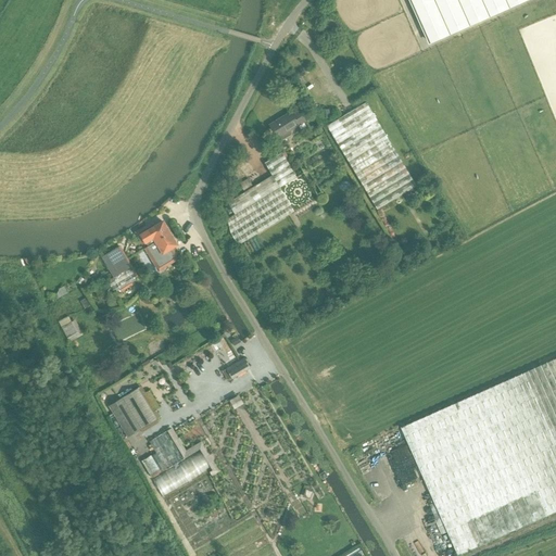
[(408,0),(428,41),(519,0),(408,0)]
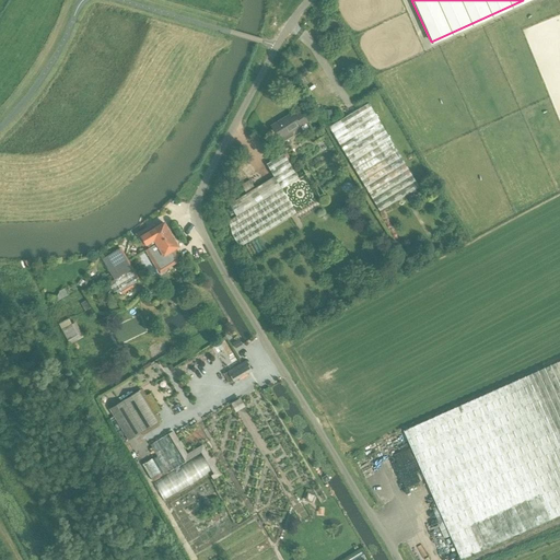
[(328,127),(380,212),(419,188),(369,104),(328,127)]
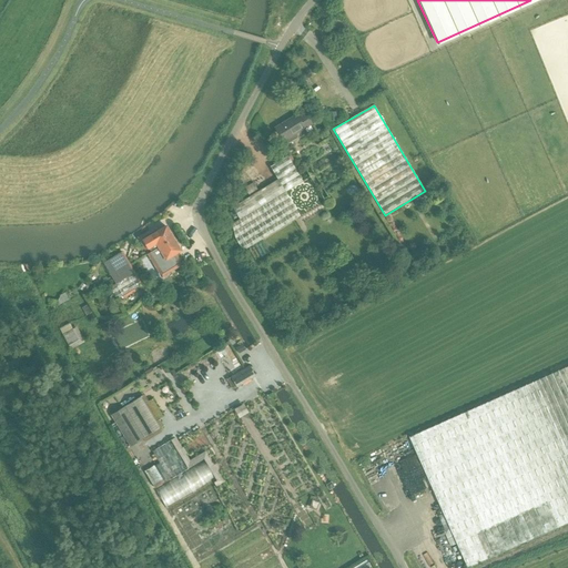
[(296,133),(312,123),(305,113),(297,118),(296,114),(274,128),(283,142),(284,142),(285,143),(287,144),(297,138),(297,135),(296,133)]
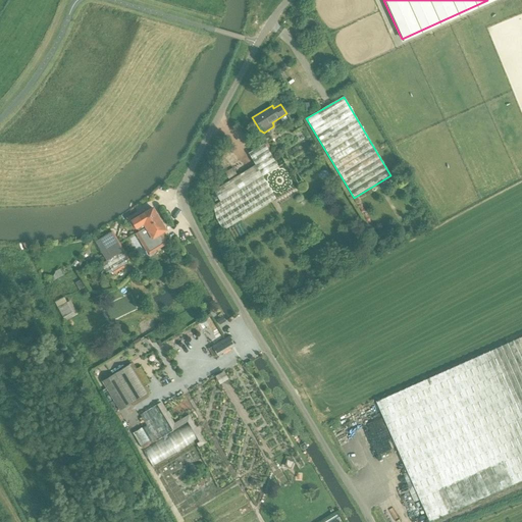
[(255,165),(238,175),(229,180),(213,191),(219,202),(212,206),(216,219),(223,231),(275,199),(262,176),(277,166),(264,144),(248,154),(255,165)]
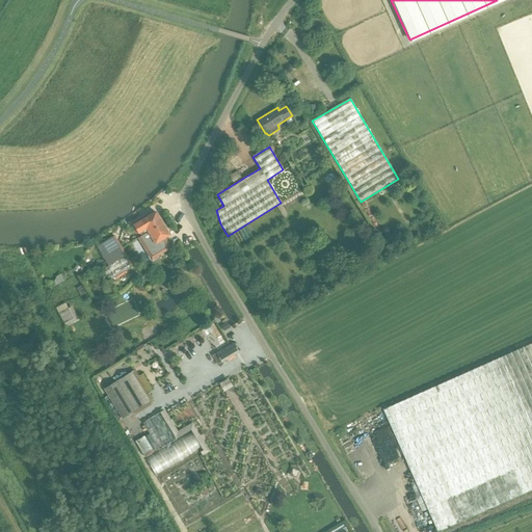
[(229,177),(234,184),(242,179),(237,171),(229,177)]
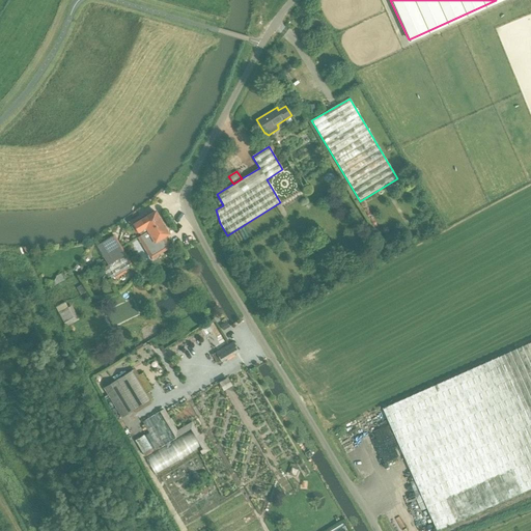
[(325,182),(328,184),(332,183),(334,179),(334,175),(331,173),(327,174),(324,177),(325,182)]
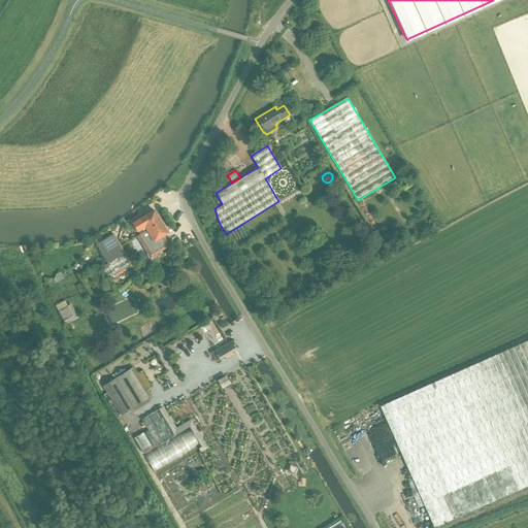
[(139,230),(141,233),(161,222),(154,210),(141,219),(139,216),(136,217),(129,222),(133,229),(135,232),(139,230)]
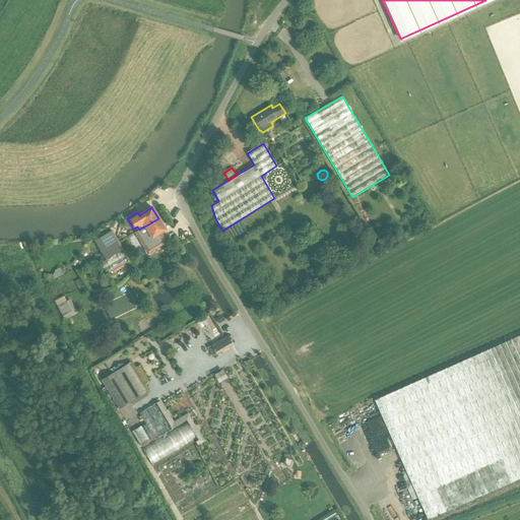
[(158,218),(139,230),(135,233),(143,245),(144,245),(145,246),(153,248),(155,247),(155,248),(166,243),(163,237),(161,238),(158,234),(165,230),(158,218)]
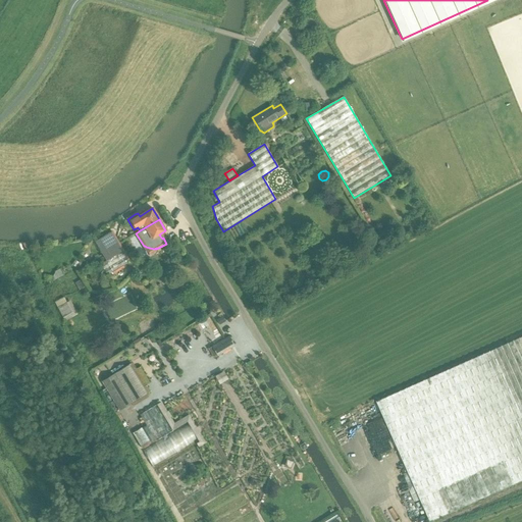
[(95,242),(102,253),(118,244),(111,232),(95,242)]
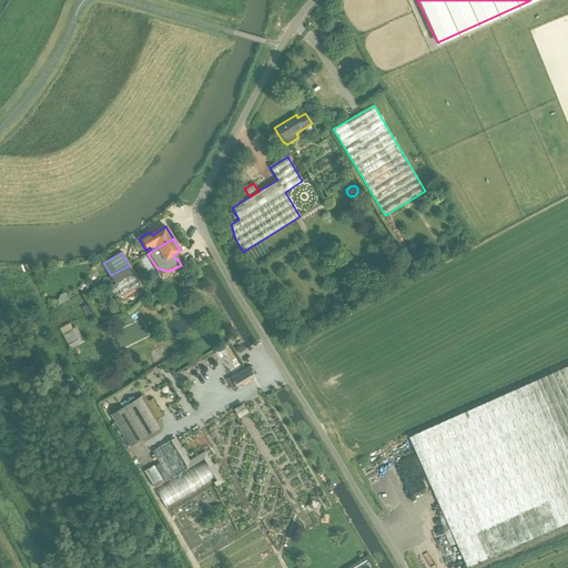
[(129,265),(111,275),(115,284),(109,287),(115,300),(140,286),(133,273),(129,265)]
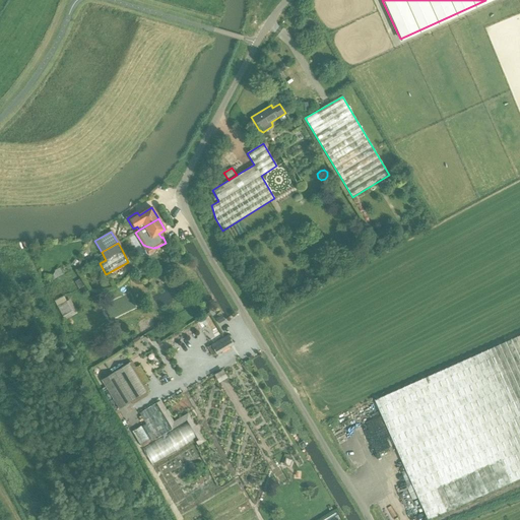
[(80,279),(76,281),(75,281),(79,288),(84,286),(80,279)]
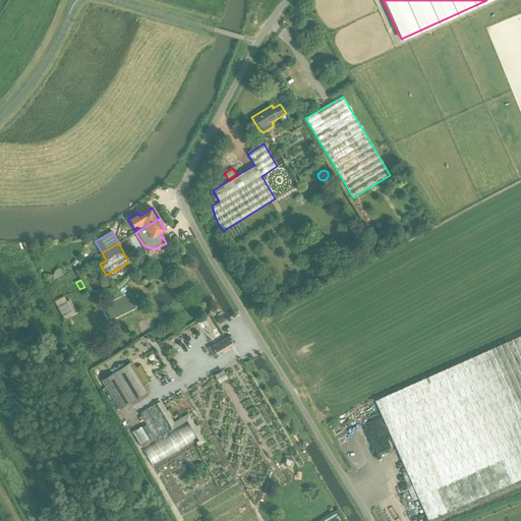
[(112,286),(109,281),(100,286),(104,291),(112,286)]
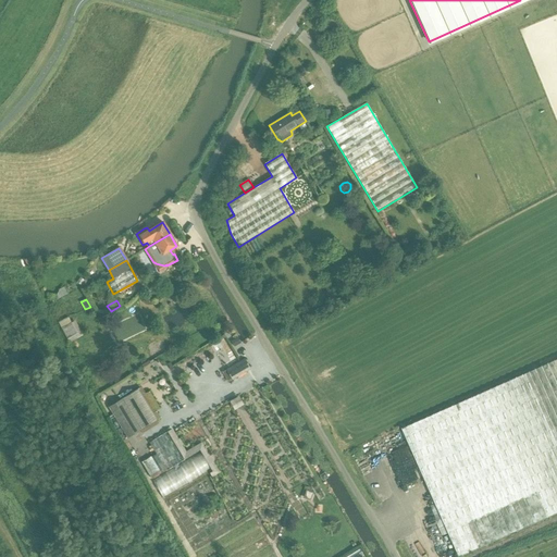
[(52,312),(63,330),(67,338),(77,334),(71,323),(74,322),(64,305),(52,312)]
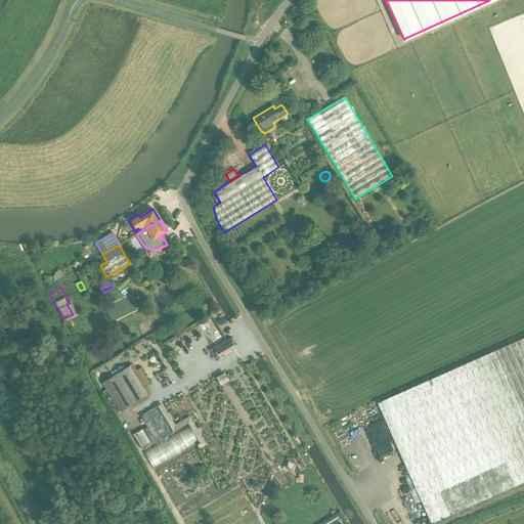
[(217,320),(220,325),(225,322),(222,317),(217,320)]
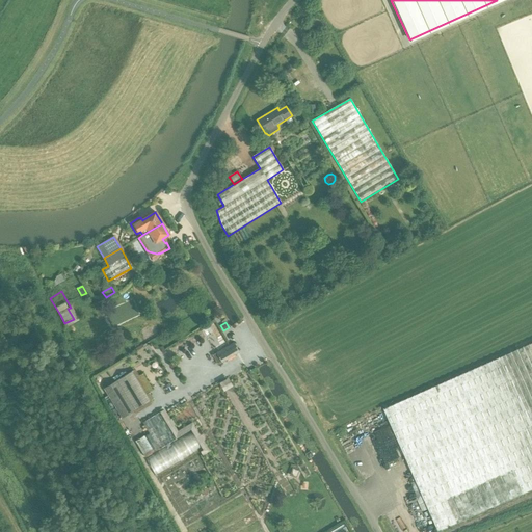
[(234,343),(215,353),(221,363),(239,352),(234,343)]
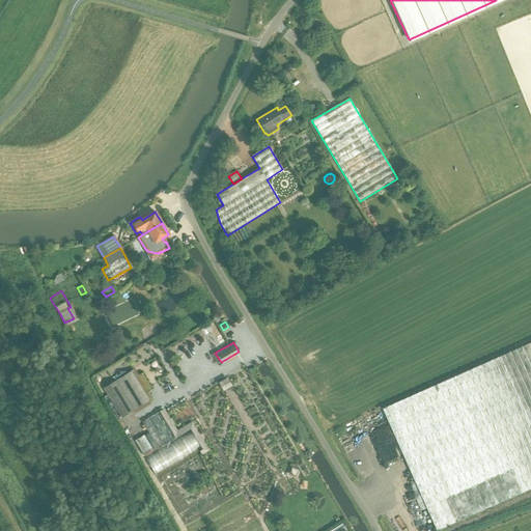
[(530,342),(383,409),(438,530),(530,488),(530,342)]
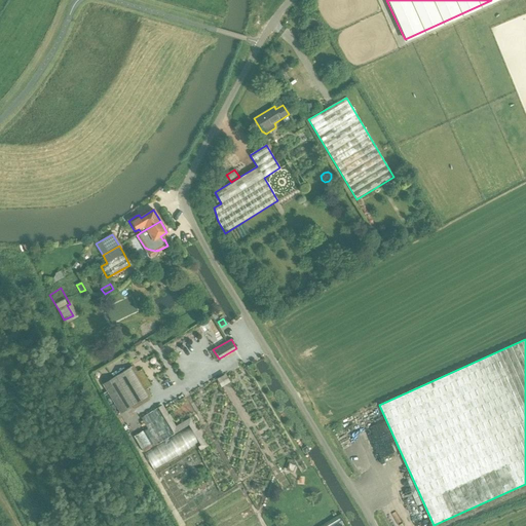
[(148,397),(129,368),(103,384),(120,414),(148,397)]
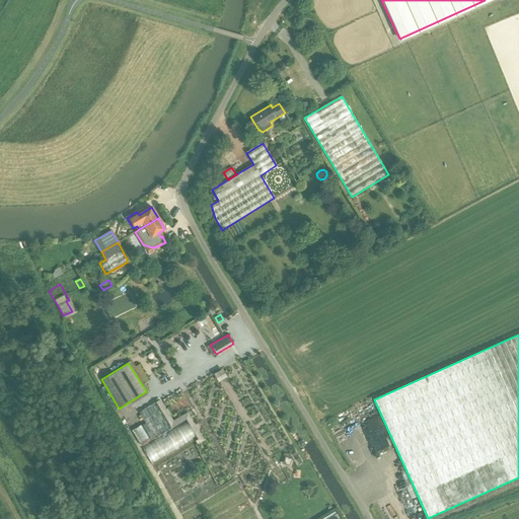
[(147,423),(142,426),(132,432),(141,446),(173,427),(159,403),(157,401),(141,412),(147,423)]
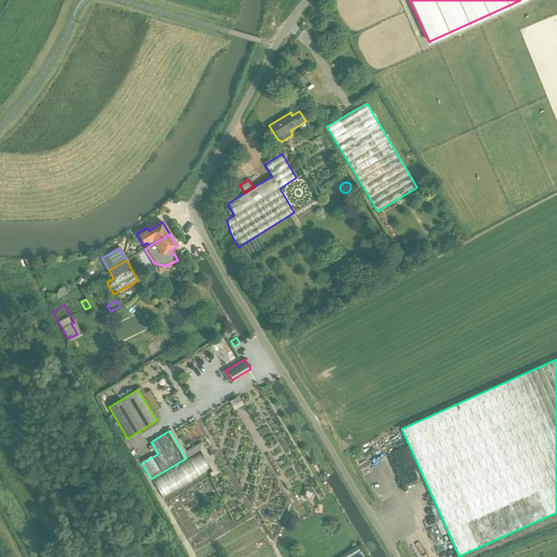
[(306,490),(302,497),(310,499),(312,492),(306,490)]
